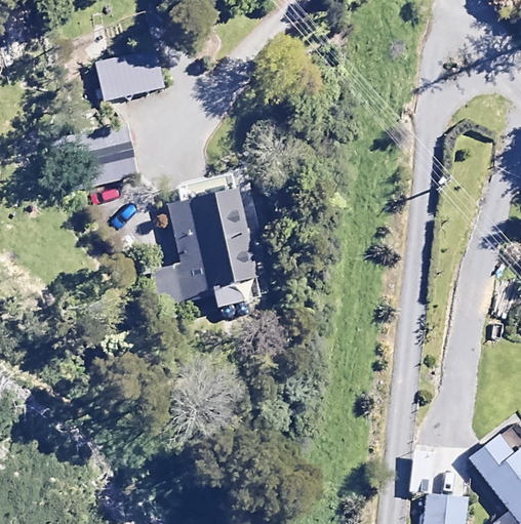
[(164,87),(156,47),(92,62),(101,101),(164,87)]
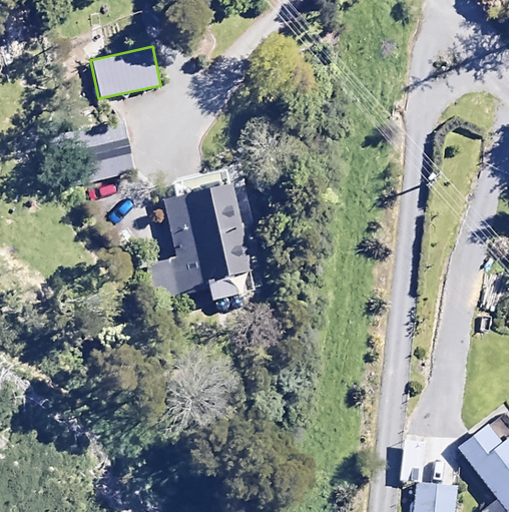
[(131,170),(125,125),(71,133),(73,150),(84,149),(88,176),(131,170)]
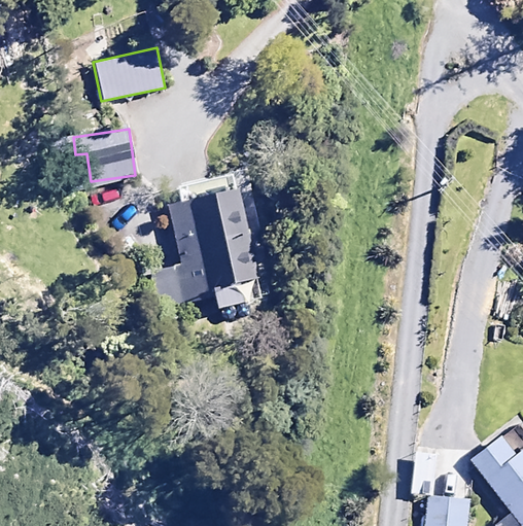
[(264,299),(235,174),(182,186),(185,202),(169,206),(182,263),(153,270),(161,304),(215,291),(219,309),(264,299)]
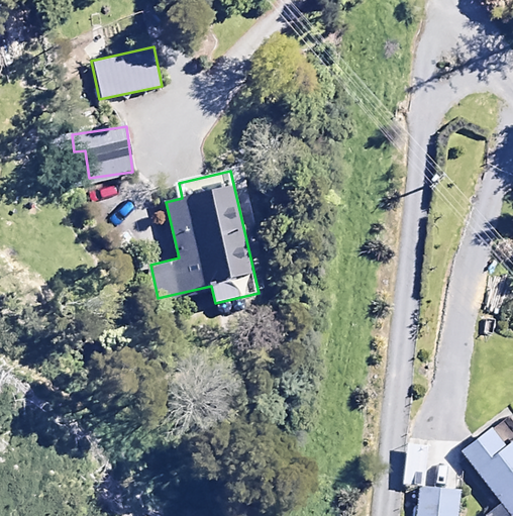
[(512,412),(462,451),(500,501),(484,514),(485,515),(512,515),(512,412)]
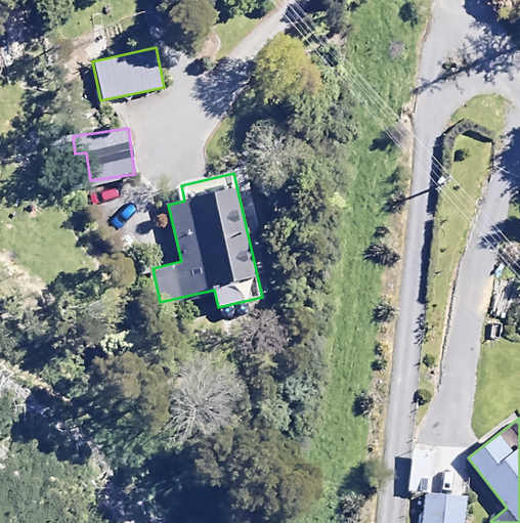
[(422,522),(463,522),(466,498),(426,493),(422,522)]
